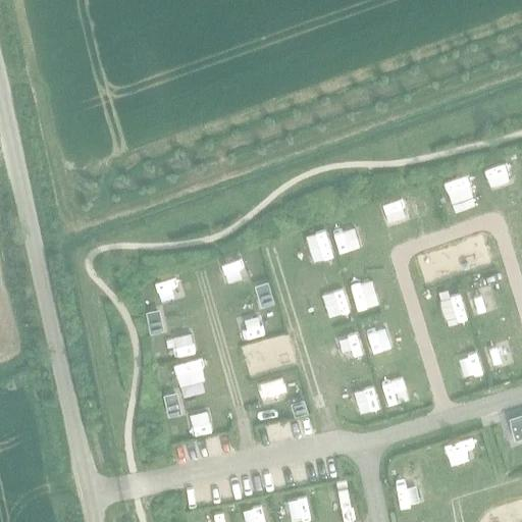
[(273,302),(267,281),(254,284),(260,306),(273,302)]
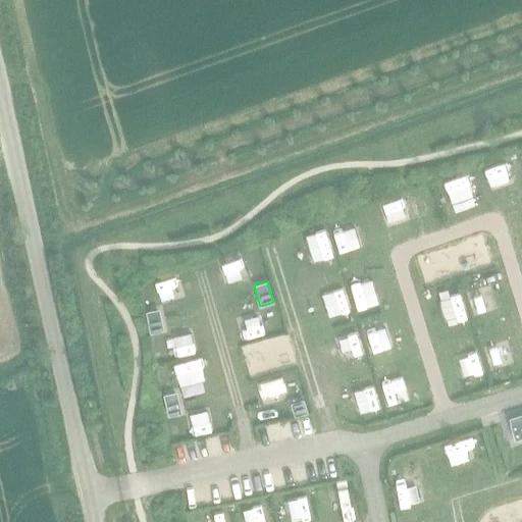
[(163,329),(158,308),(145,311),(150,332),(163,329)]
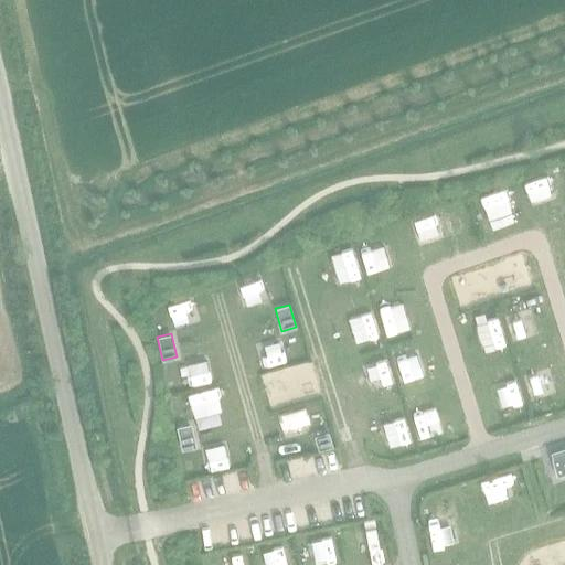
[(195,447),(191,424),(177,427),(181,450),(195,447)]
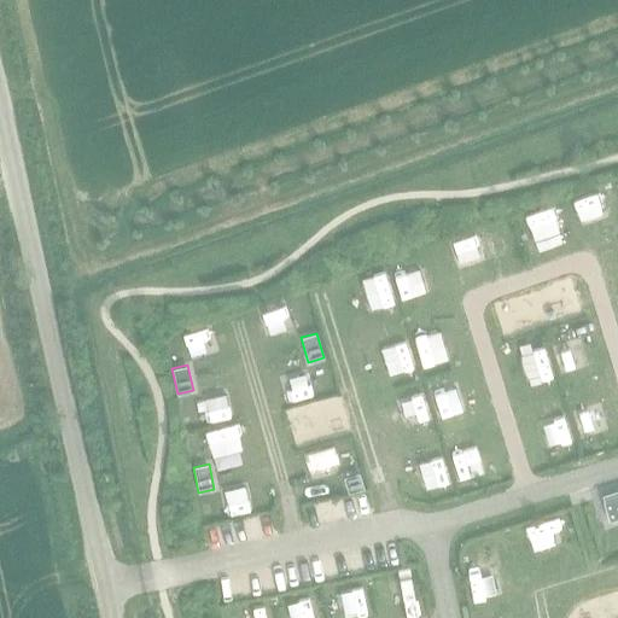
[(359,472),(344,477),(349,493),(363,488),(359,472)]
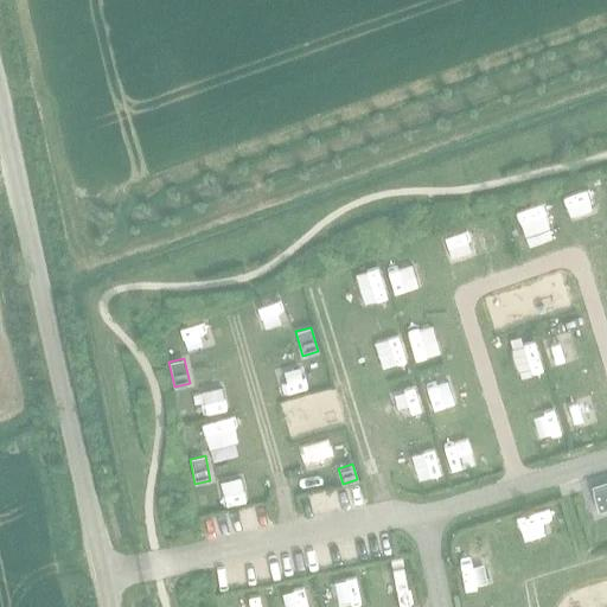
[(606,487),(593,492),(599,510),(606,506),(606,487)]
